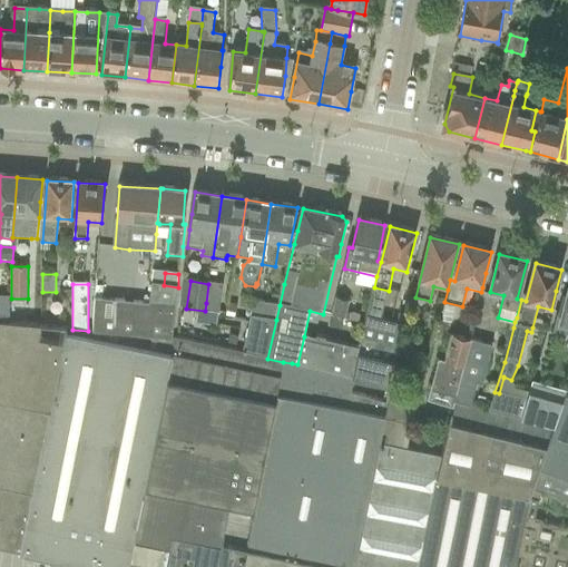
[(97,301),(95,331),(173,339),(178,287),(164,285),(152,284),(150,305),(147,305),(97,301)]
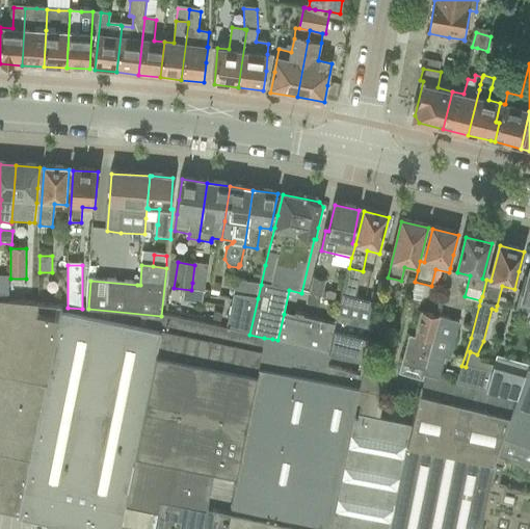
[(210,268),(194,265),(191,290),(206,293),(210,268)]
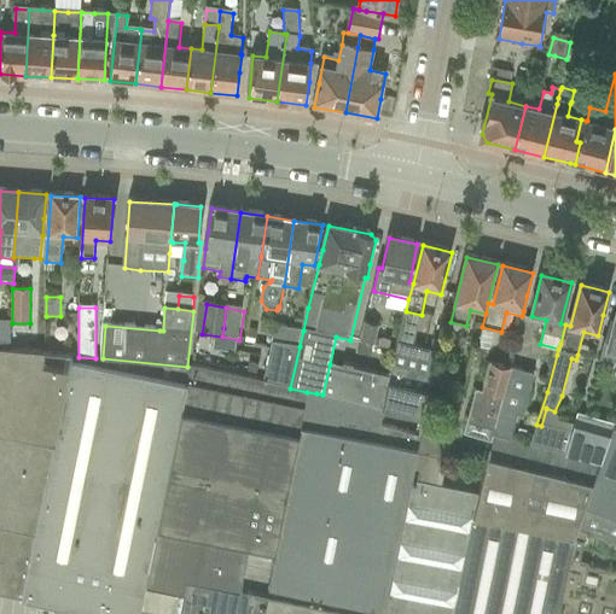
[(406,311),(397,344),(413,348),(422,315),(406,311)]
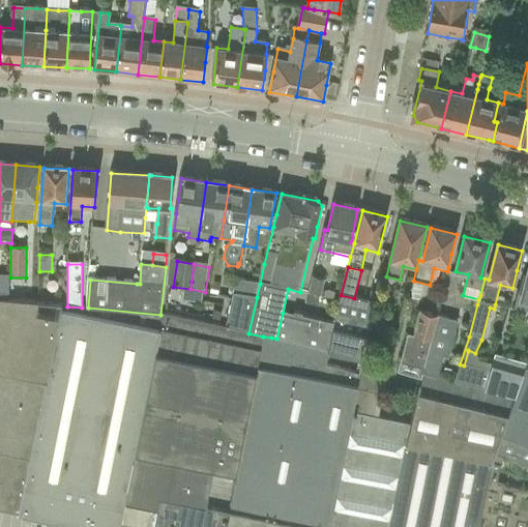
[(520,295),(517,310),(527,312),(527,275),(524,274),(520,295)]
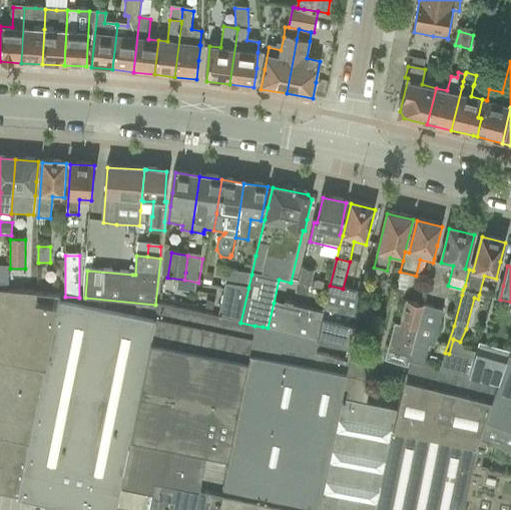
[(303,270),(299,285),(311,288),(315,273),(303,270)]
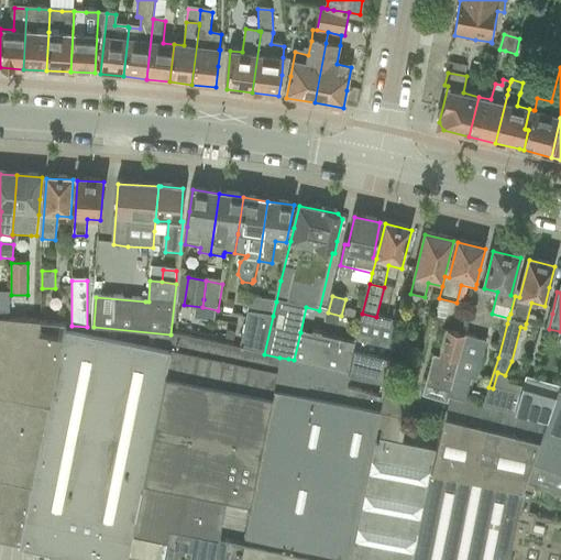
[(251,298),(248,313),(250,313),(271,316),(273,316),(276,302),(251,298)]
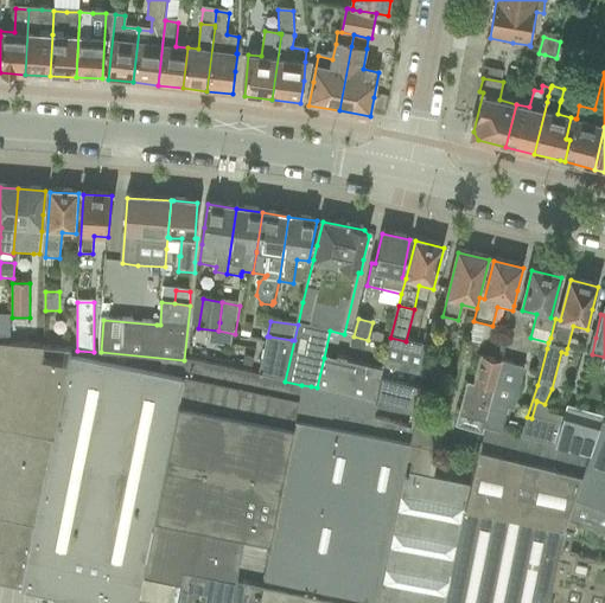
[(267,337),(259,376),(285,382),(294,340),(292,340),(268,337),(267,337)]
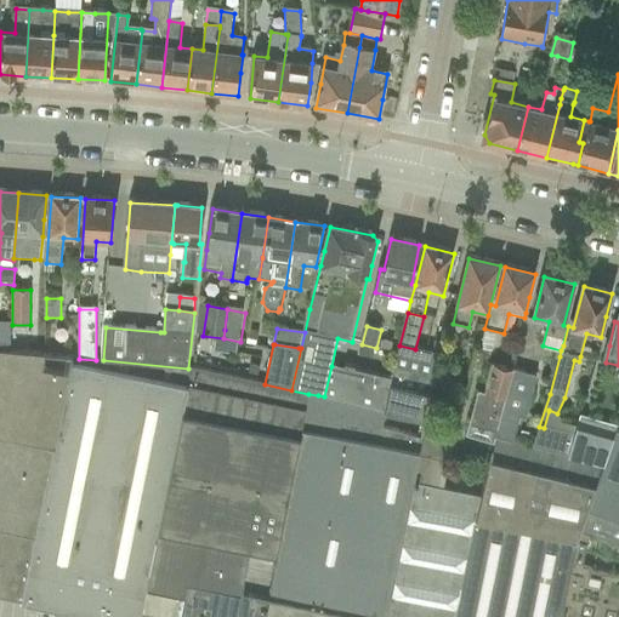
[(392,380),(385,411),(424,420),(438,354),(415,349),(399,346),(392,380)]
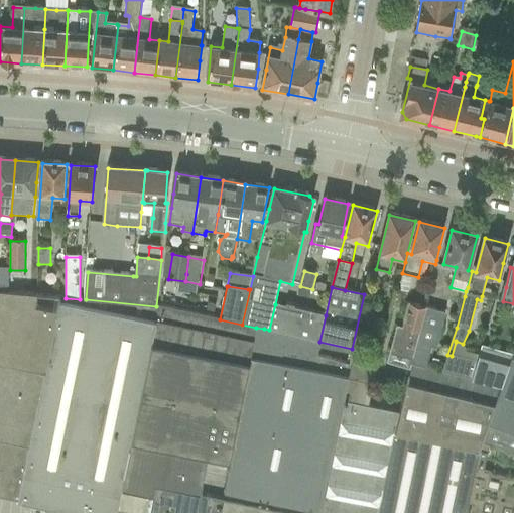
[(301,288),(298,296),(309,299),(311,291),(301,288)]
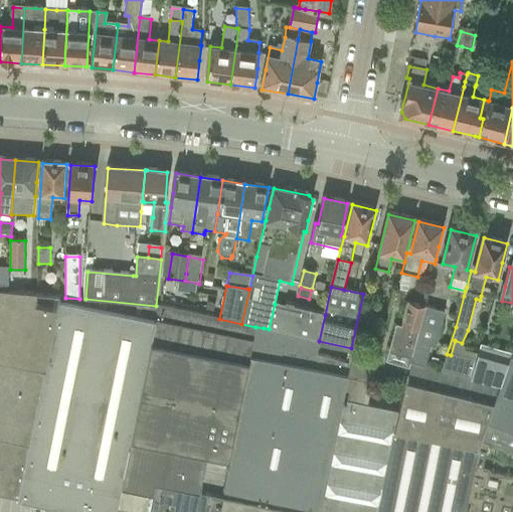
[(16,501),(19,501),(59,302),(60,298),(60,297),(0,292),(0,493),(17,497),(16,501)]
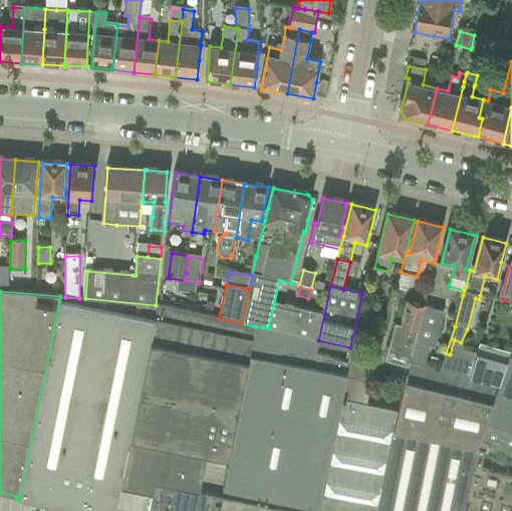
[(58,309),(19,500),(37,504),(37,506),(53,509),(53,507),(70,510),(115,510),(120,486),(154,320),(157,306),(157,305),(156,305),(85,298),(79,298),(65,297),(60,297),(59,301),(58,309)]
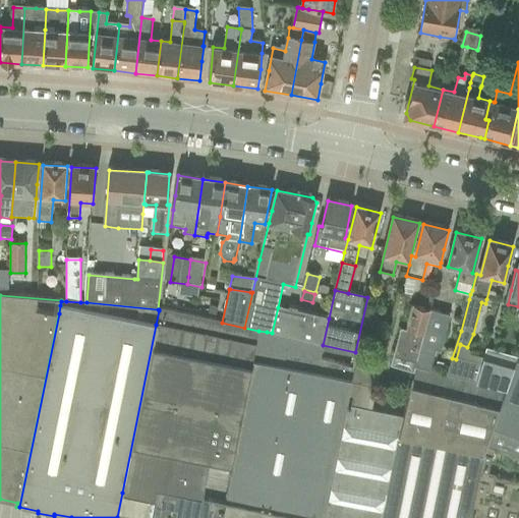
[(402,331),(394,356),(417,363),(431,311),(413,306),(406,332),(402,331)]
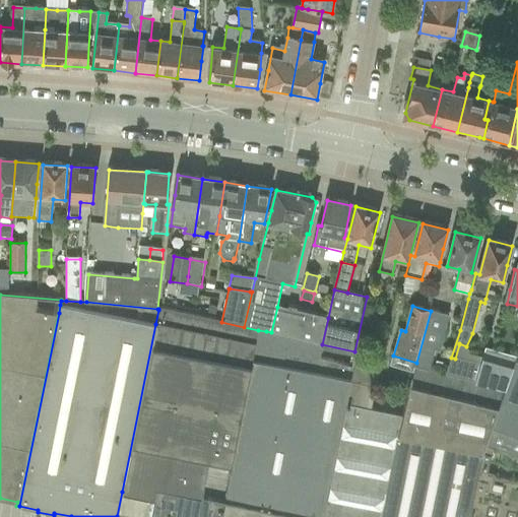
[(210,307),(208,315),(216,317),(218,309),(210,307)]
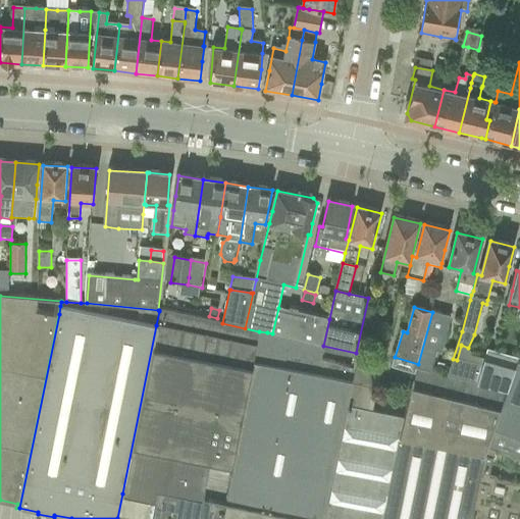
[(278,308),(272,333),(305,341),(305,342),(323,346),(329,319),(278,308)]
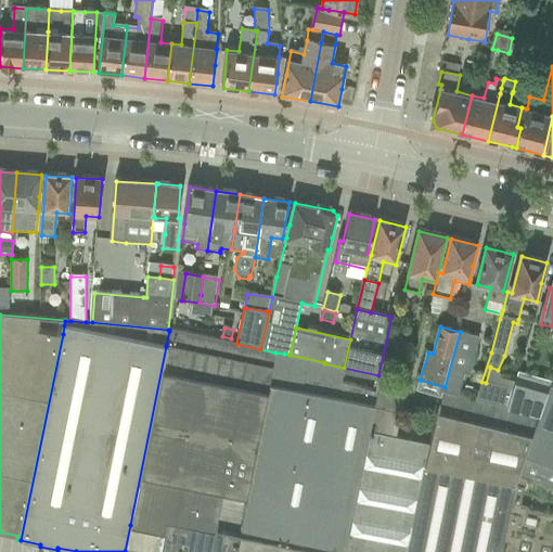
[(235,551),(275,352),(260,349),(236,344),(169,331),(166,346),(130,525),(163,531),(158,551),(235,551)]
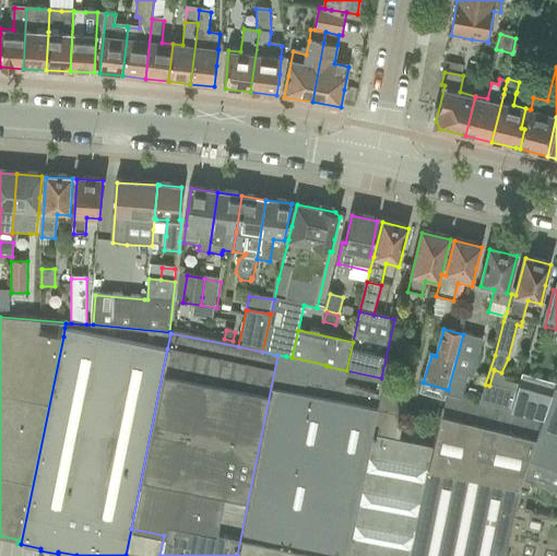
[(448,390),(446,397),(461,401),(469,377),(473,379),(484,340),(463,334),(448,390)]
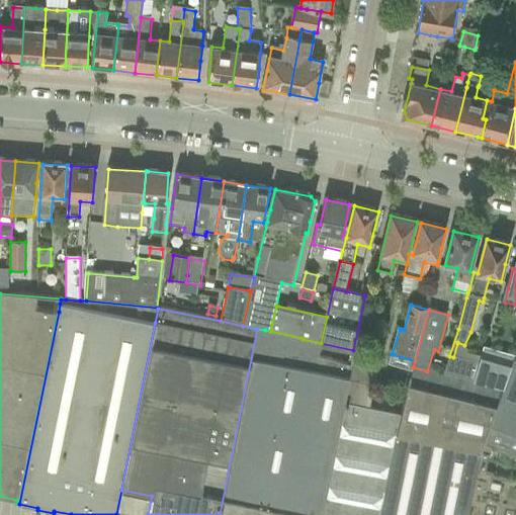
[(322,514),(348,385),(355,351),(353,350),(321,343),(303,339),(303,338),(270,331),(257,329),(220,514),(322,514)]
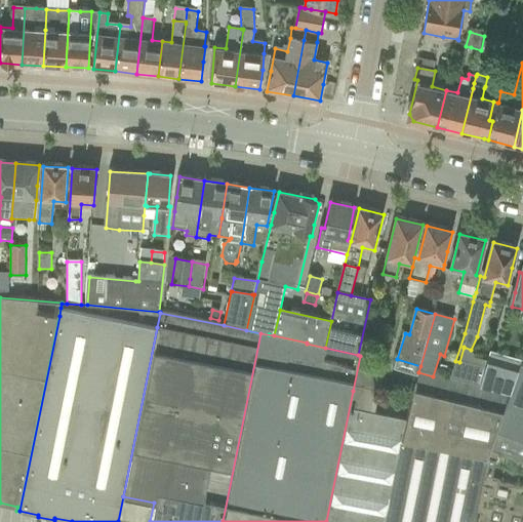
[(485,368),(479,387),(510,394),(520,365),(489,356),(485,368)]
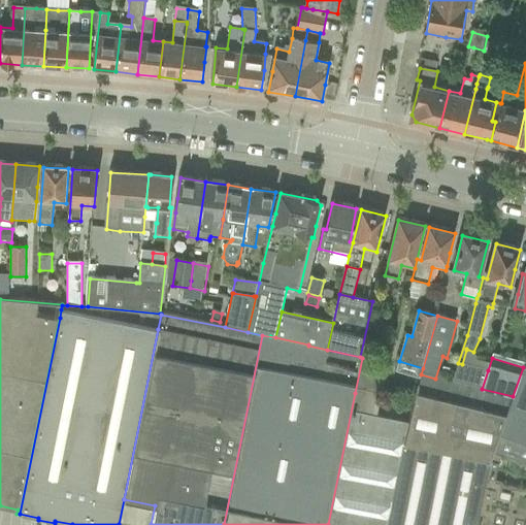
[(458,363),(453,382),(482,389),(488,370),(462,364),(458,363)]
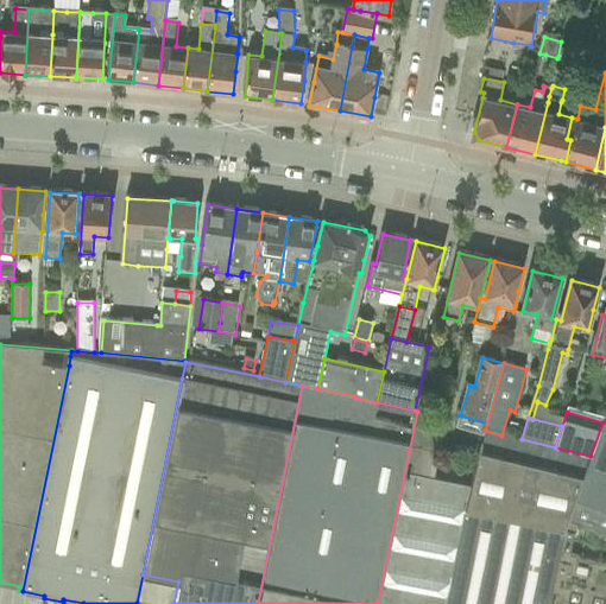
[(561,551),(550,603),(605,603),(605,561),(572,554),(578,527),(605,536),(605,424),(603,423),(591,456),(582,478),(582,477),(567,521),(561,551)]
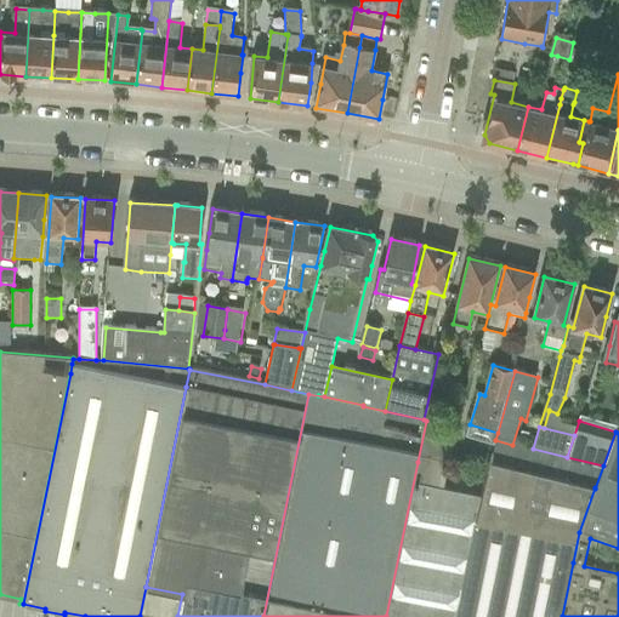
[(455,616),(480,497),(416,485),(421,462),(418,462),(386,616),(455,616)]
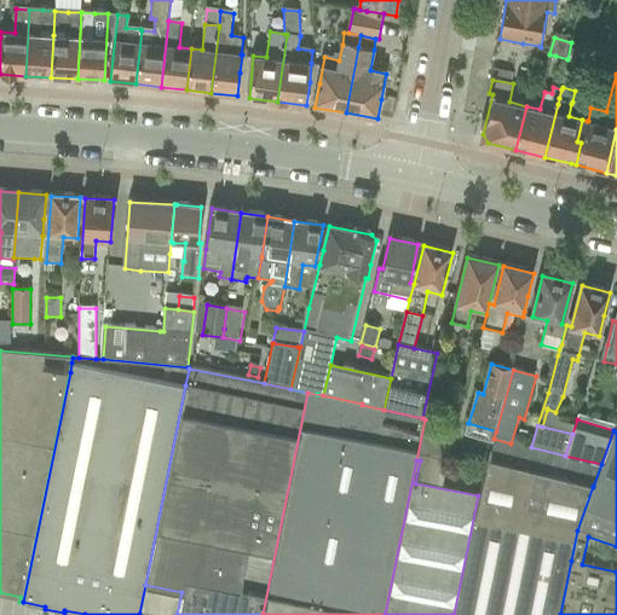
[(577,531),(593,486),(486,460),(479,495),(478,495),(454,614),(560,614),(571,561),(577,531)]
